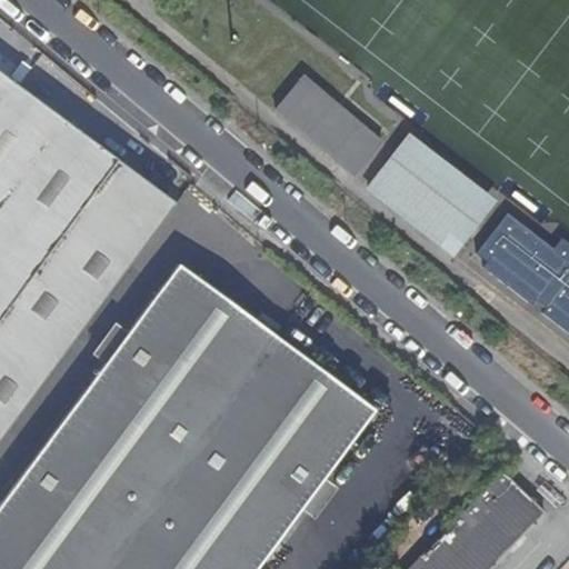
[(117,160),(76,129),(0,72),(0,438),(146,243),(175,203),(117,160)]
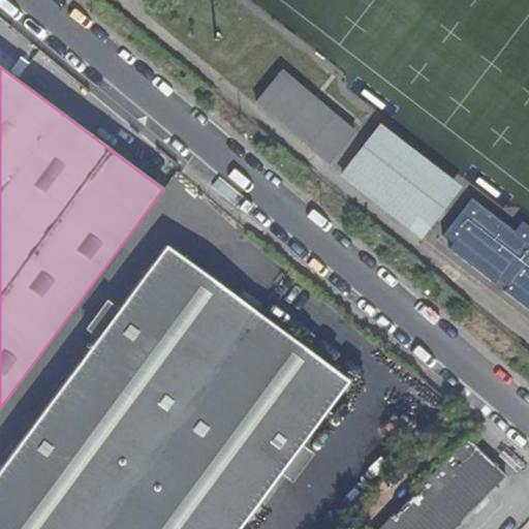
[(356,130),(283,69),(257,99),(331,161),(356,130)]
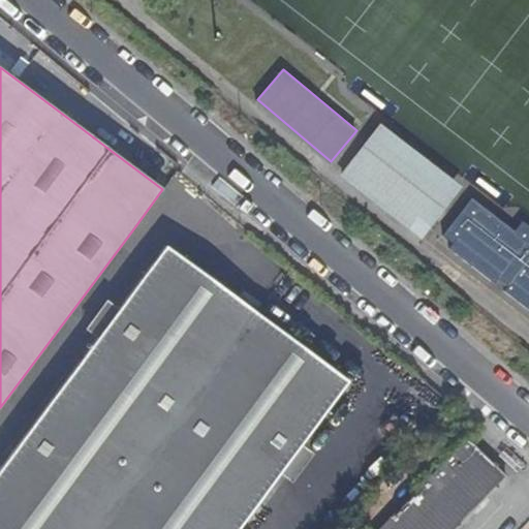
[(365,147),(444,208),(462,186),(382,124),(365,147)]
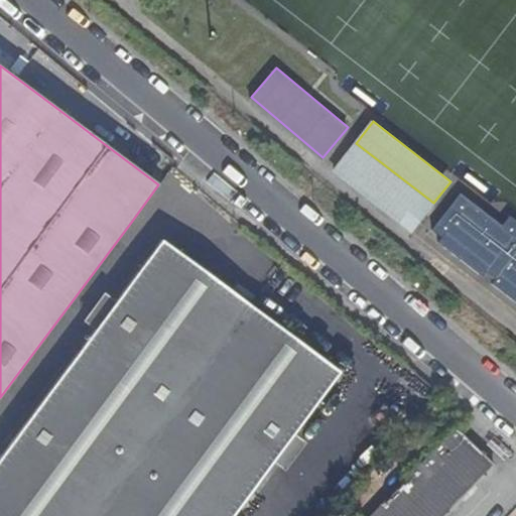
[(410,233),(433,203),(356,143),(332,172),(410,233)]
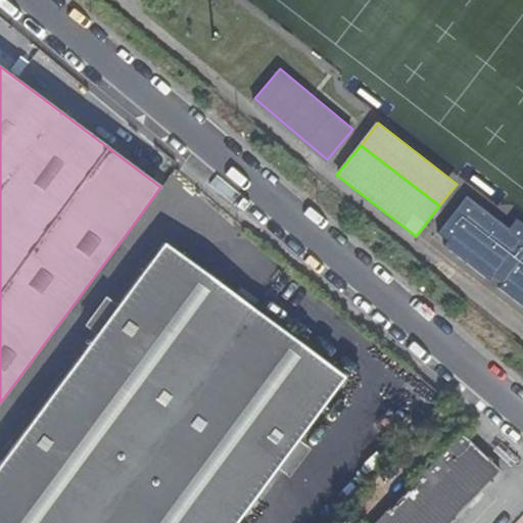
[(236,522),(344,378),(259,315),(193,266),(163,243),(0,462),(0,522),(236,522)]
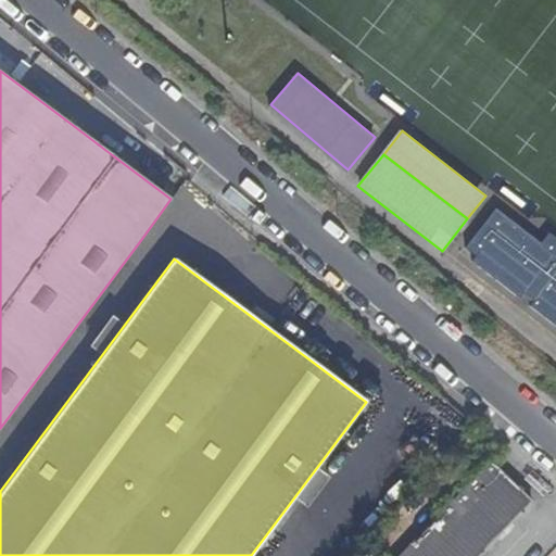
[(478,555),(532,500),(490,460),(397,555),(478,555)]
